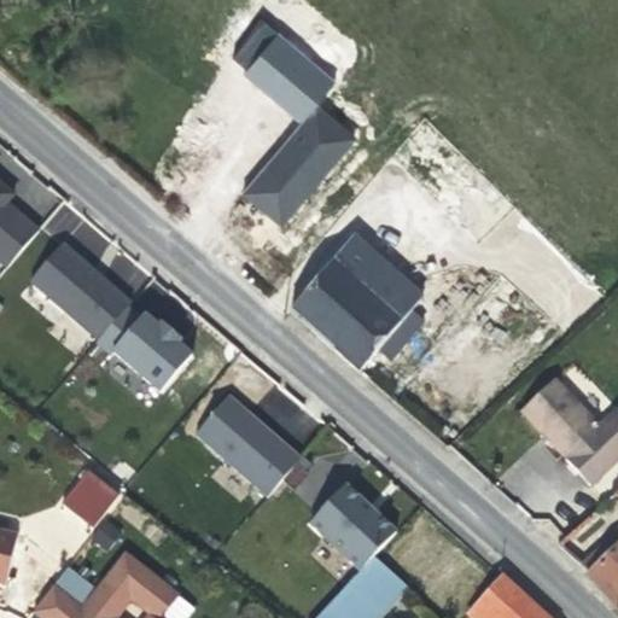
[(277,136),(316,89),(268,47),(228,94),(277,136)]
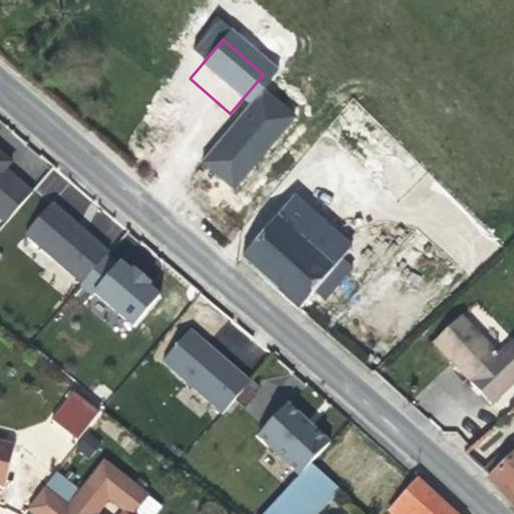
[(0,219),(3,222),(31,188),(5,166),(13,158),(0,148),(0,219)]
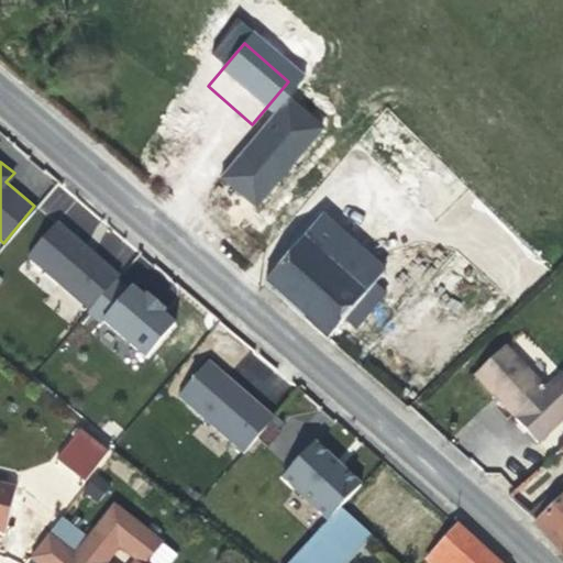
[(352,284),(327,262),(326,261),(327,260),(328,260),(328,261),(345,239),(321,217),(265,284),(264,285),(328,341),(344,320),(374,285),(375,284),(362,273),(352,284)]
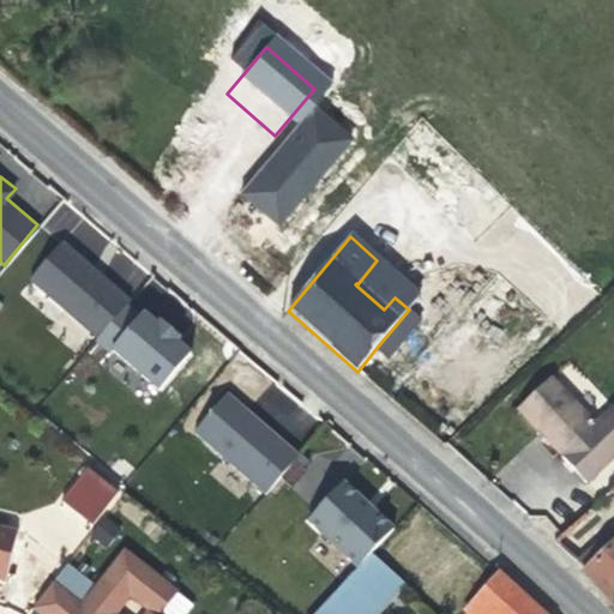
[(91,272),(61,246),(31,281),(96,339),(127,304),(91,272)]
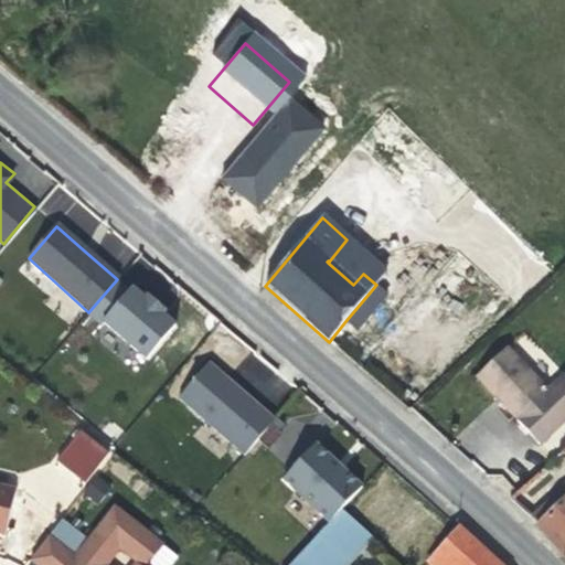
[(116,234),(105,245),(123,264),(134,253),(116,234)]
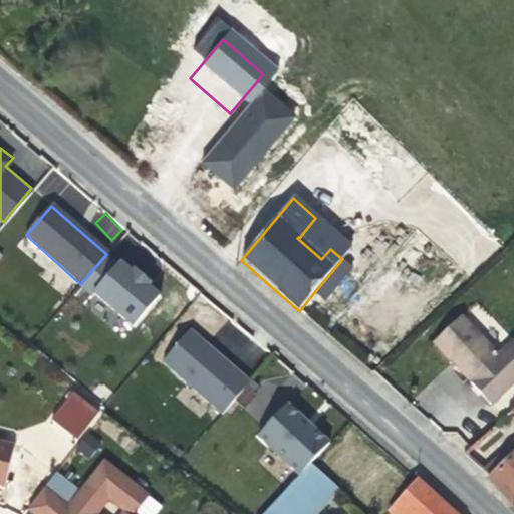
[(342,241),(315,218),(299,238),(299,237),(298,237),(297,238),(298,239),(321,259),(330,249),(342,259),(350,249),(342,241)]
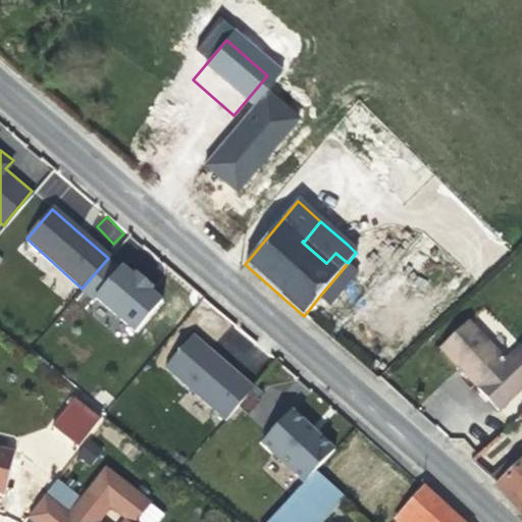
[(356,253),(369,240),(375,245),(379,239),(364,226),(348,245),(356,253)]
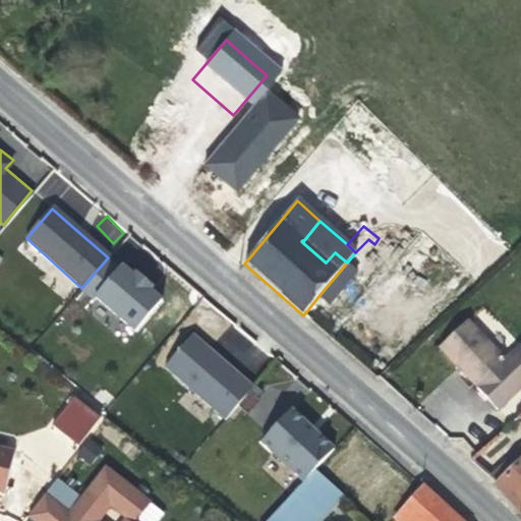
[(141,278),(119,257),(91,290),(133,328),(161,294),(141,278)]
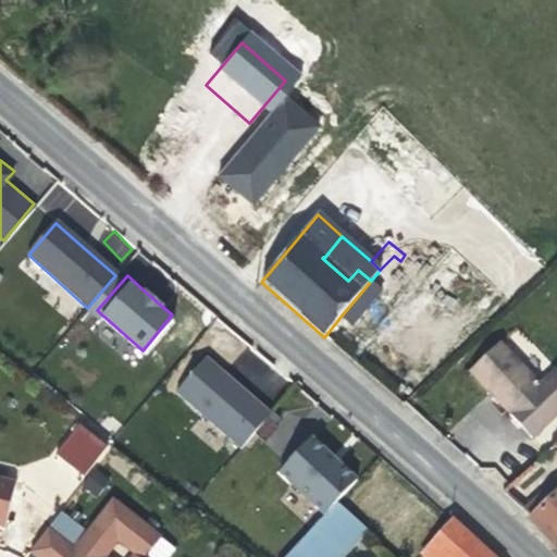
[(363,313),(382,291),(370,282),(341,317),(351,326),(363,313)]
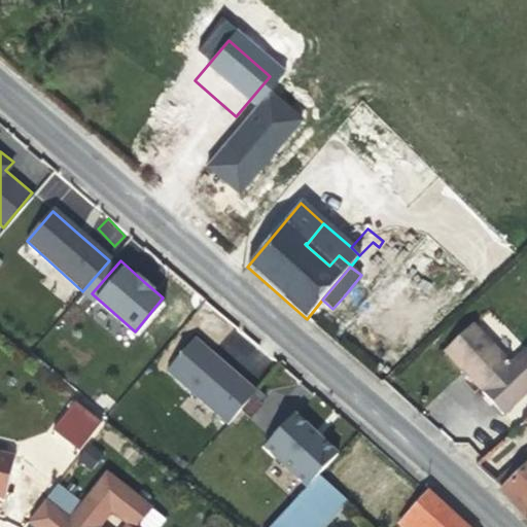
[(526,391),(526,350),(512,363),(473,323),(443,352),(488,399),(503,415),(526,391)]
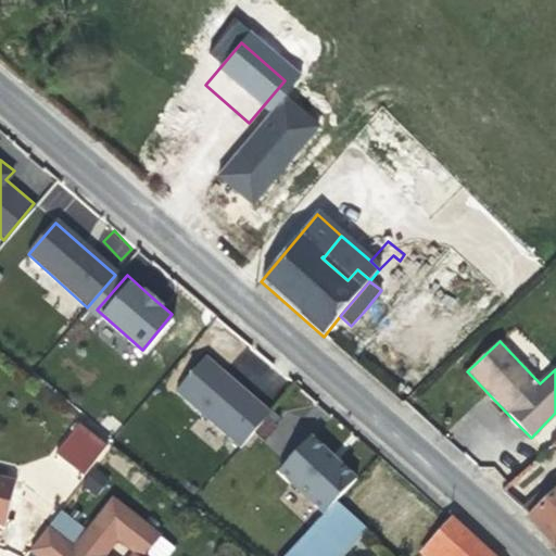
[(234,378),(204,354),(174,390),(238,444),(269,408),(234,378)]
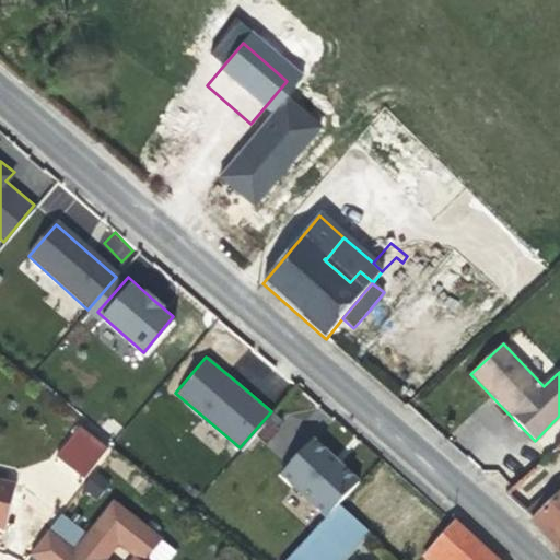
[(56,459),(90,476),(107,442),(73,424),(56,459)]
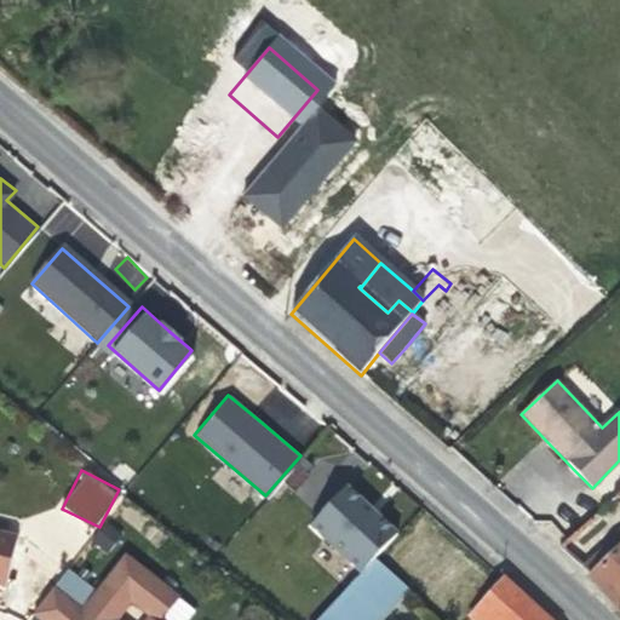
[(356,495),(343,484),(306,521),(360,567),(397,528),(356,495)]
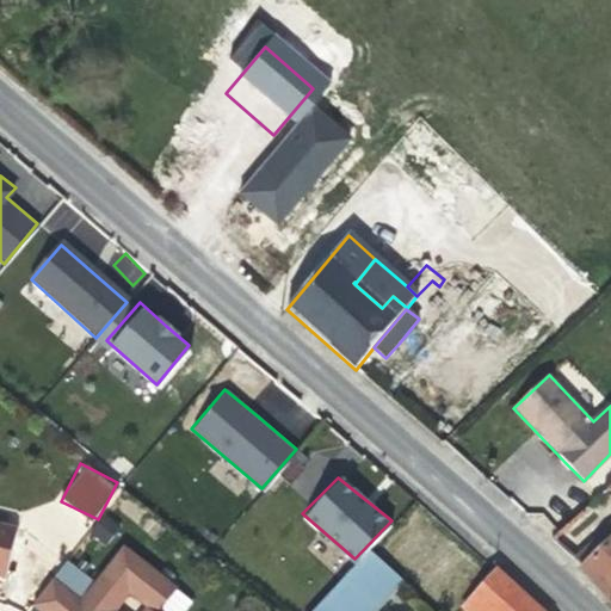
[(569,553),(604,523),(588,505),(553,535),(569,553)]
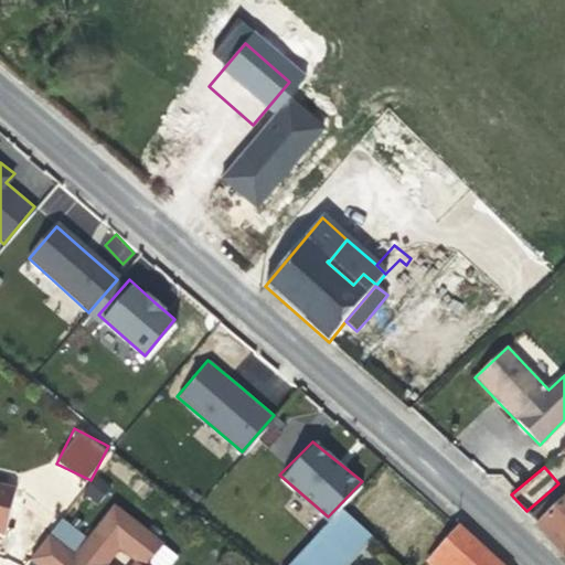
[(0,534),(6,536),(17,490),(0,486),(0,534)]
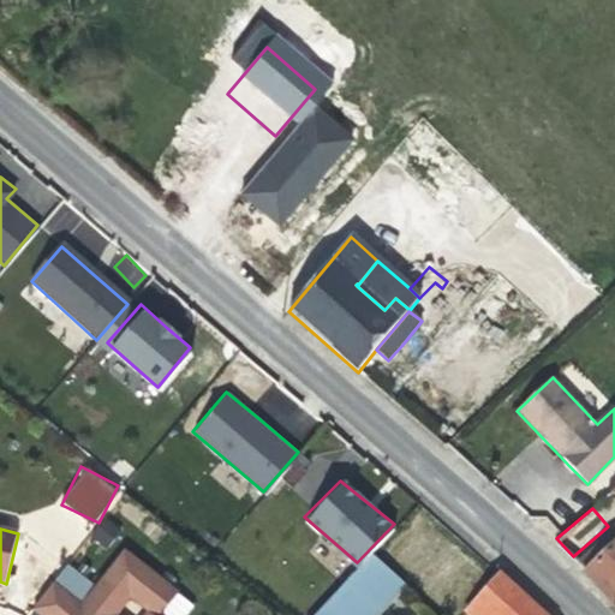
[(614,602),(614,539),(610,544),(583,569),(614,602)]
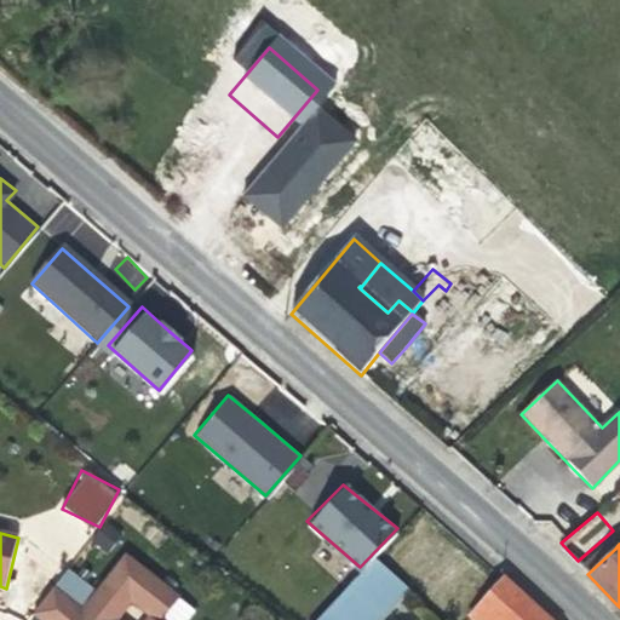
[(162,619),(179,600),(126,557),(97,595),(67,572),(33,615),(39,619),(162,619)]
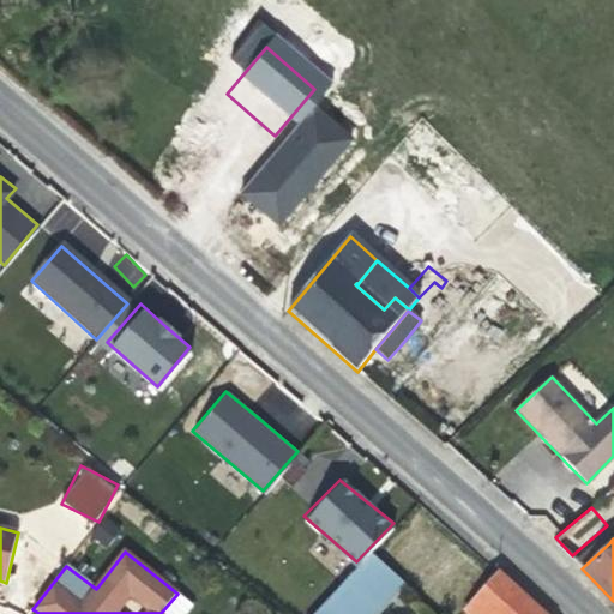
[(377,613),(404,585),(371,554),(314,613),(377,613)]
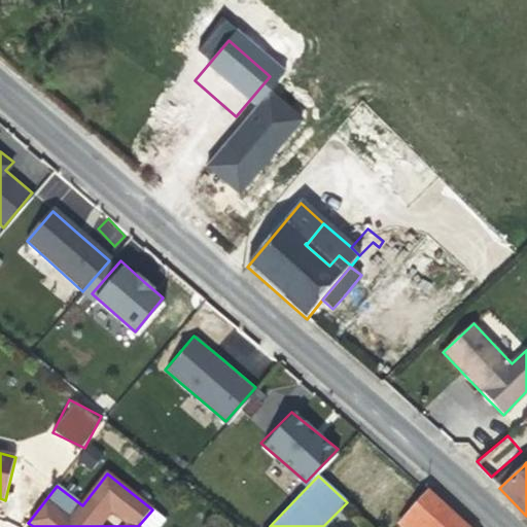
[(466,526),(451,512),(428,492),(427,492),(399,525),(400,526),(466,526)]
